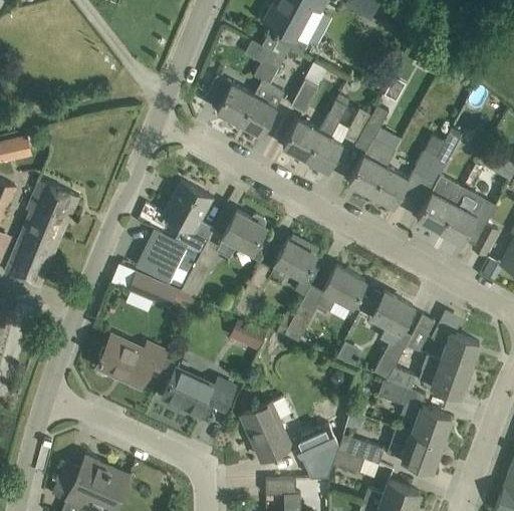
[(278,40),(282,42),(303,53),(323,14),(319,12),(325,0),(279,0),(277,6),(273,4),(263,22),(274,28),(274,29),(276,30),(277,29),(283,32),(278,40)]
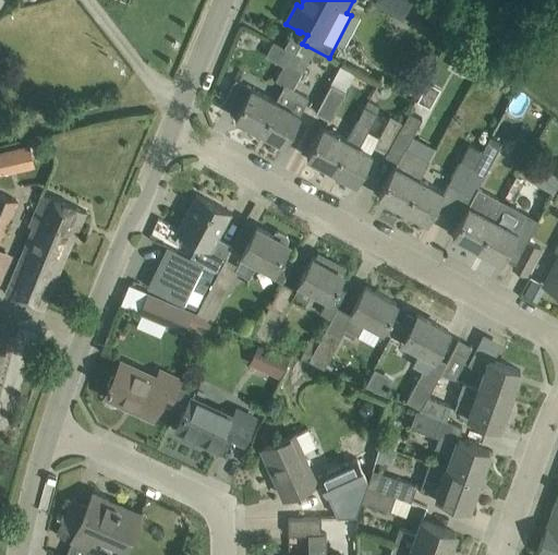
[(411,0),(376,0),(373,9),(400,23),(411,0)]
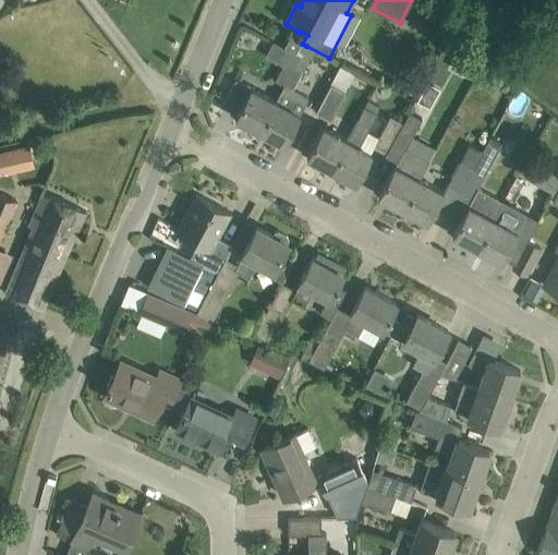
[(291,55),(288,60),(296,64),(306,46),(302,44),(301,45),(290,39),(283,50),(291,55)]
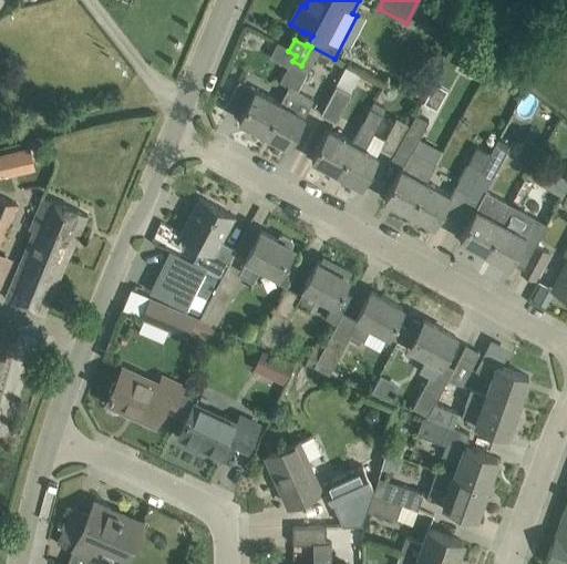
[(297,94),(313,64),(320,52),(334,60),(334,59),(311,47),(301,65),(288,90),(297,94)]
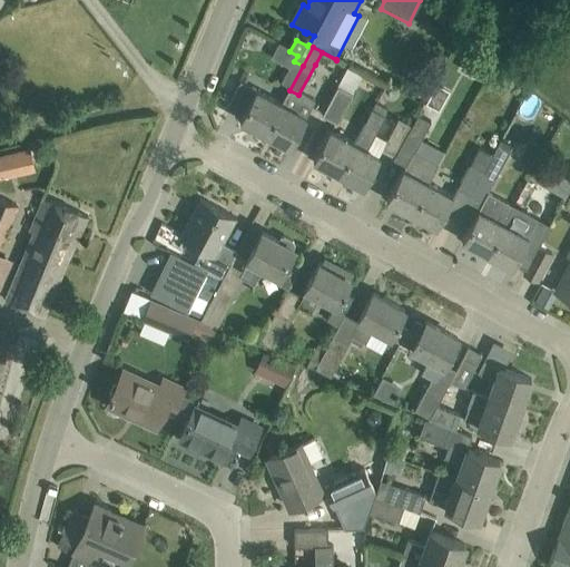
[(290,90),(303,66),(294,61),(292,68),(291,67),(281,86),(290,90)]
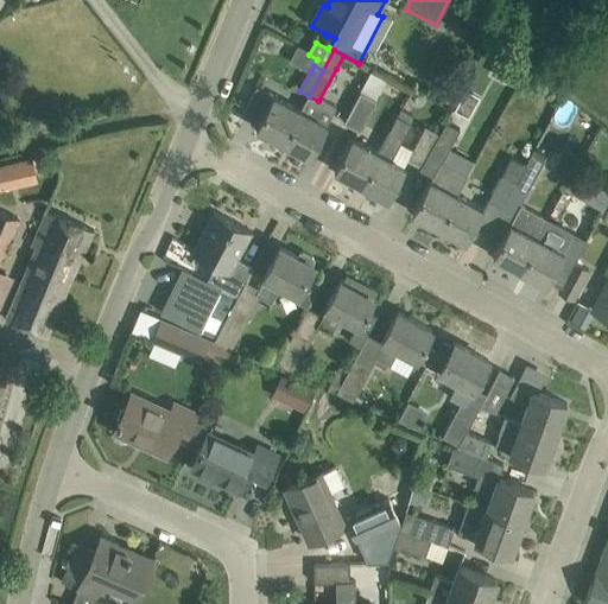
[(255,132),(283,146),(299,113),(257,89),(241,118),(258,127),(255,132)]
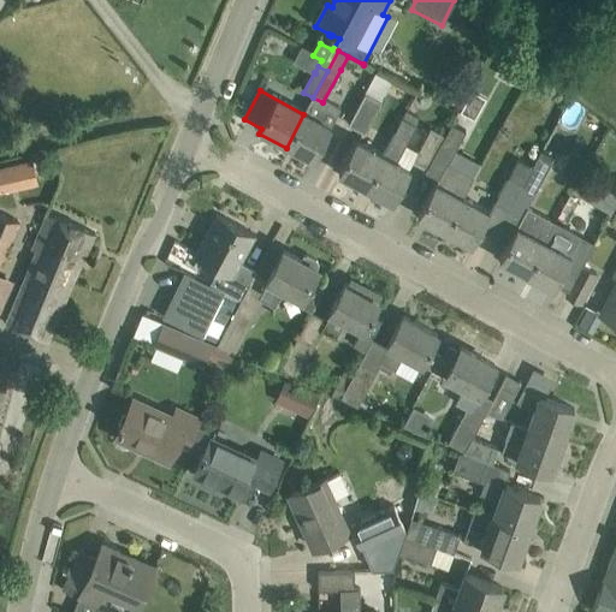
[(348,128),(365,136),(380,102),(365,96),(348,128)]
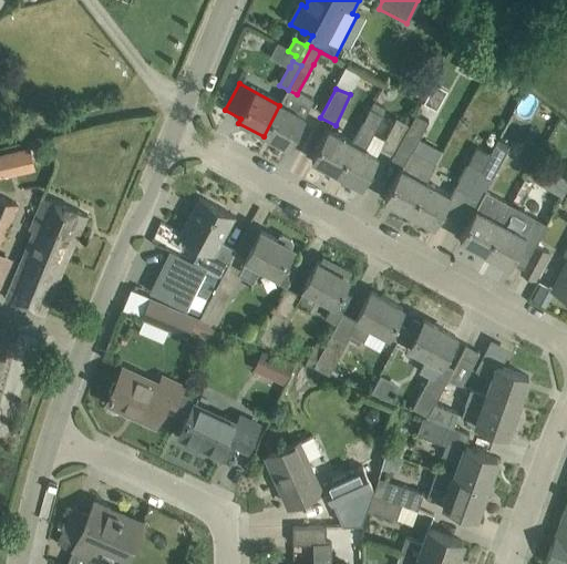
[(279,105),(264,136),(288,150),(313,103),(297,94),(288,90),(279,105)]
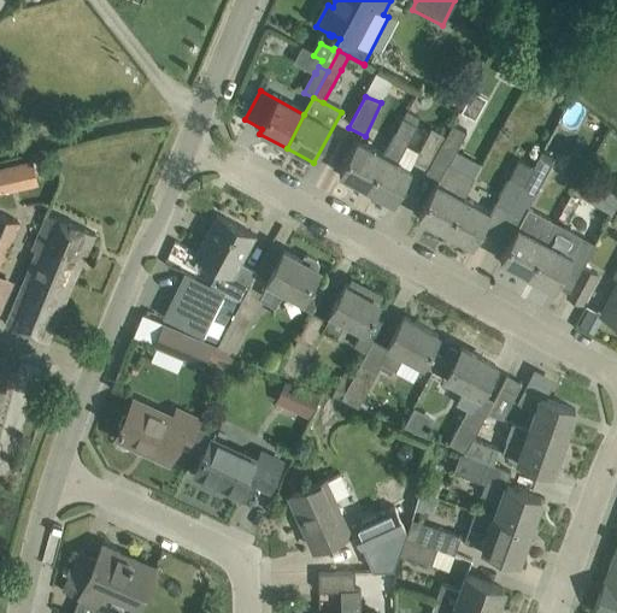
[(383,158),(366,190),(393,205),(411,172),(398,165),(417,128),(403,121),(383,158)]
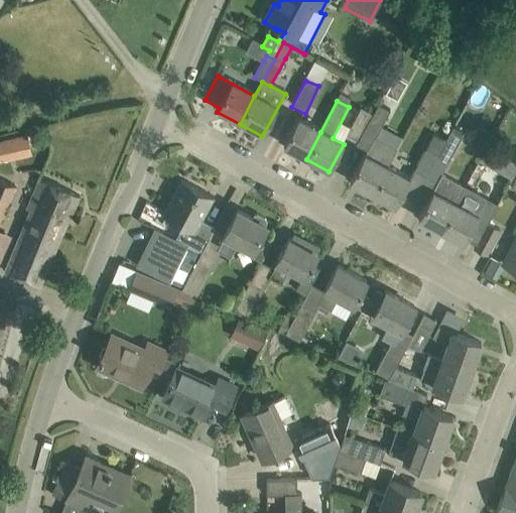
[(372,117),(358,143),(368,149),(365,156),(364,156),(350,183),(372,196),(396,150),(376,139),(390,113),(377,106),(372,117)]
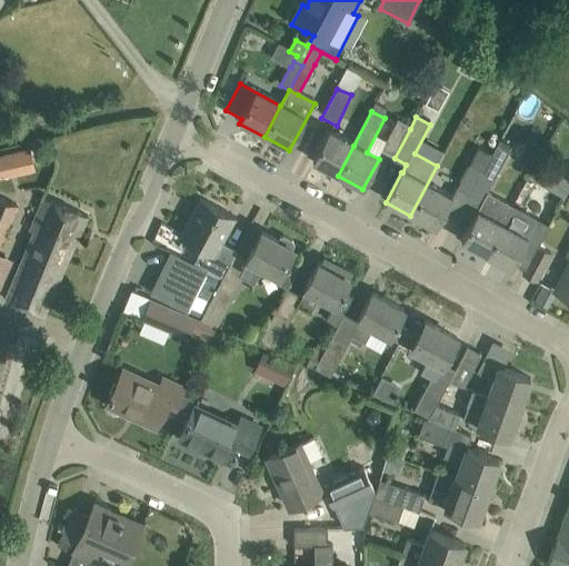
[(381,151),(395,158),(410,129),(397,121),(381,151)]
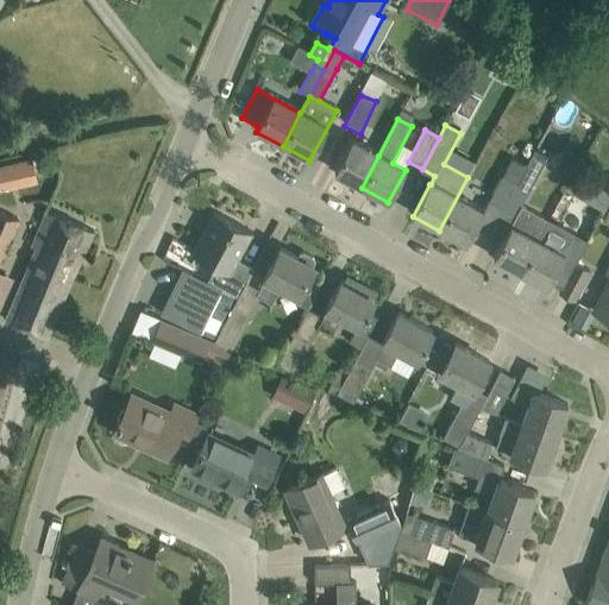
[(334,174),(362,188),(378,156),(352,142),(334,174)]
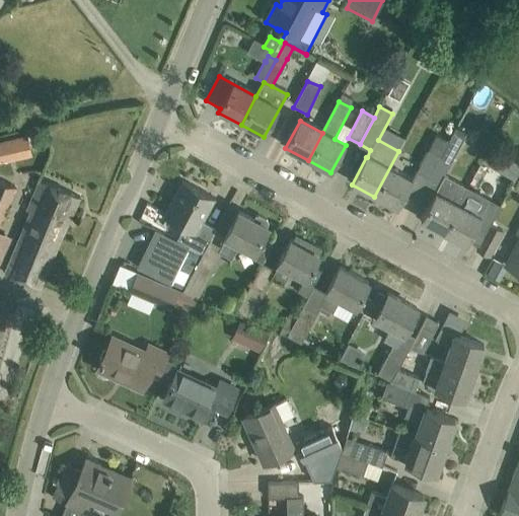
[(458,207),(467,190),(444,177),(466,136),(455,130),(440,158),(427,181),(438,188),(421,221),(444,234),(459,207),(458,207)]
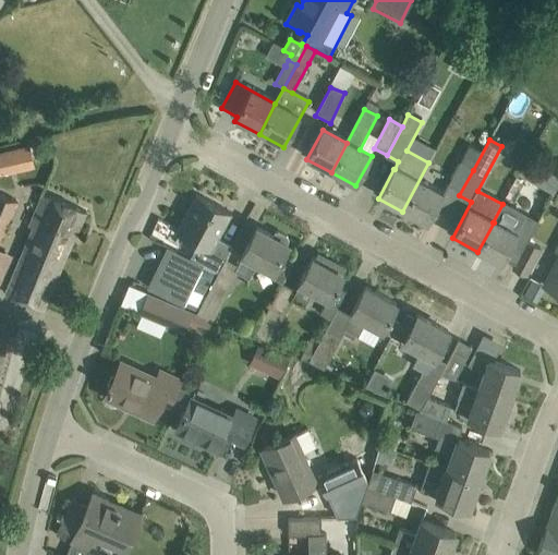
[(0,176),(33,168),(28,148),(0,155),(0,176)]
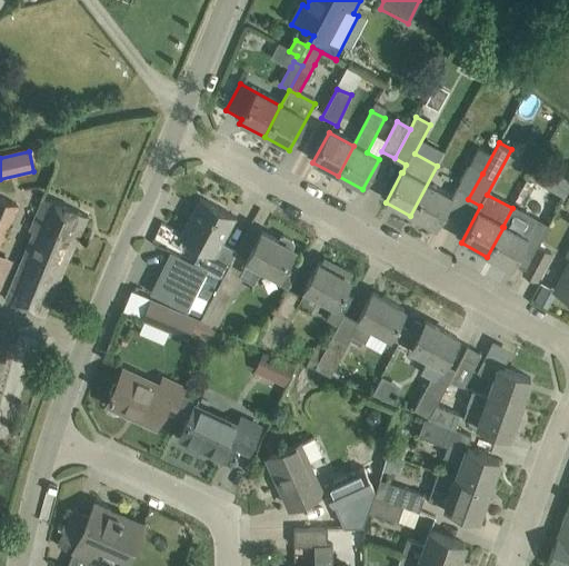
[(537,164),(531,175),(549,185),(556,174),(537,164)]
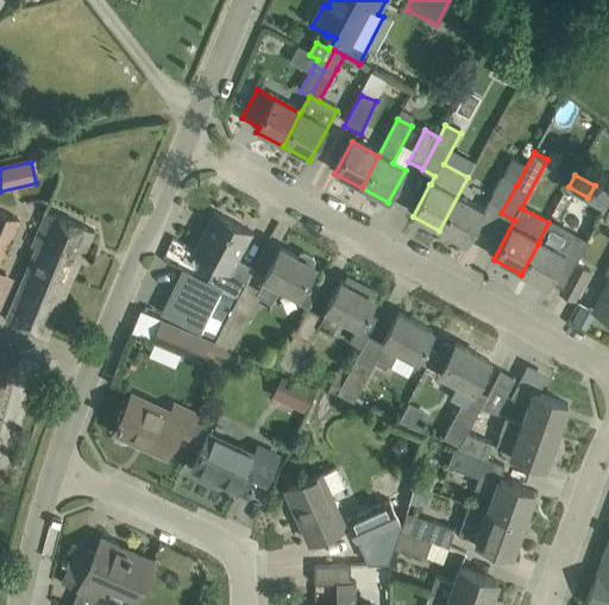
[(468,177),(439,231),(466,245),(483,213),(458,200),(469,177),(468,177)]
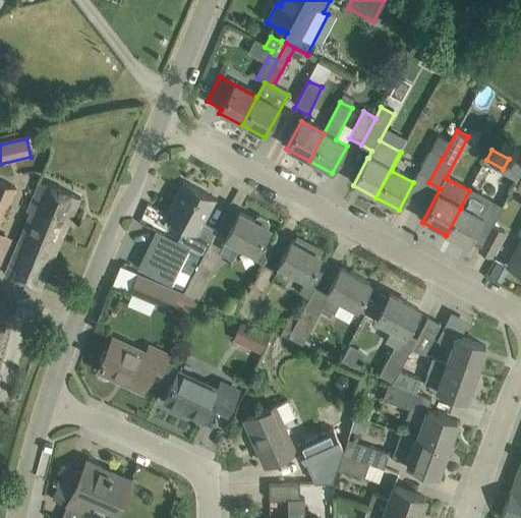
[(428,182),(442,159),(429,153),(417,176),(428,182)]
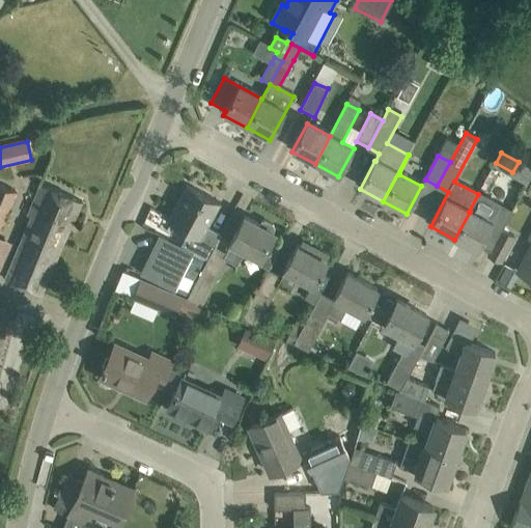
[(0,227),(15,193),(0,187),(0,227)]
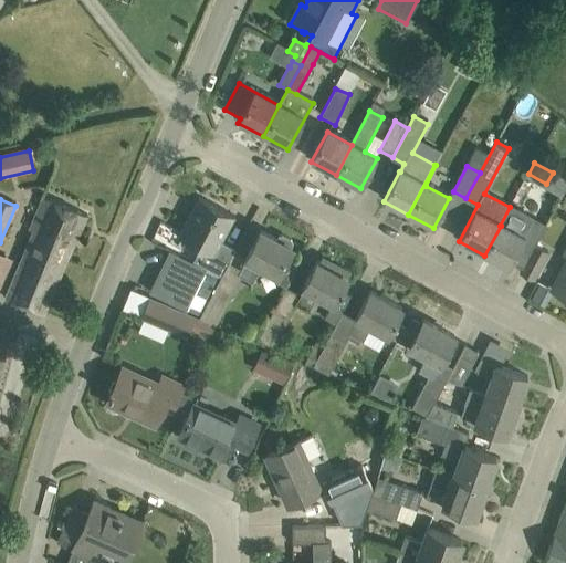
[(33,233),(4,300),(43,316),(75,241),(76,242),(87,217),(43,199),(30,232),(33,233)]
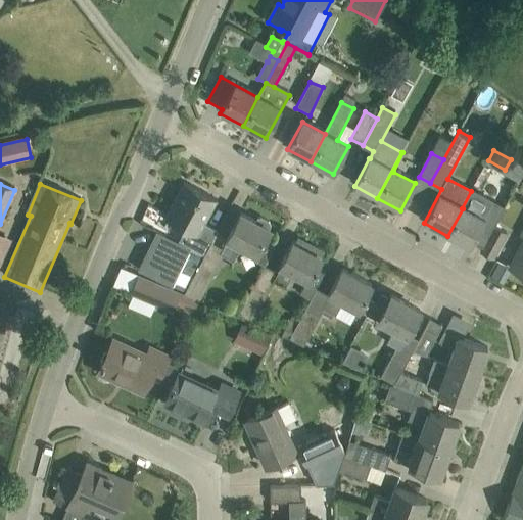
[(179,243),(203,256),(204,257),(217,233),(203,226),(216,202),(217,203),(217,202),(183,184),(163,220),(189,233),(183,244),(179,242),(179,243)]
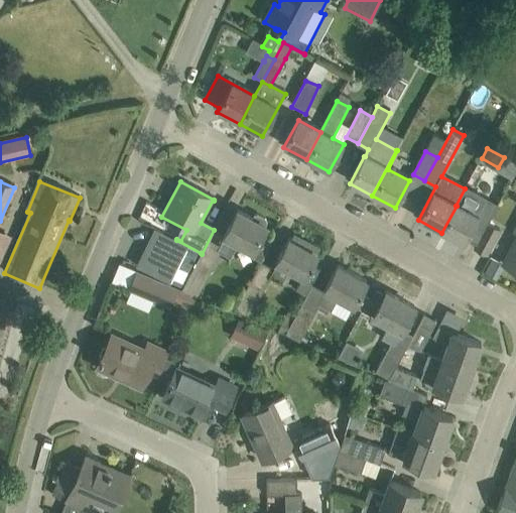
[(457,206),(441,233),(450,238),(448,241),(462,248),(464,245),(465,245),(487,203),(465,190),(457,206)]
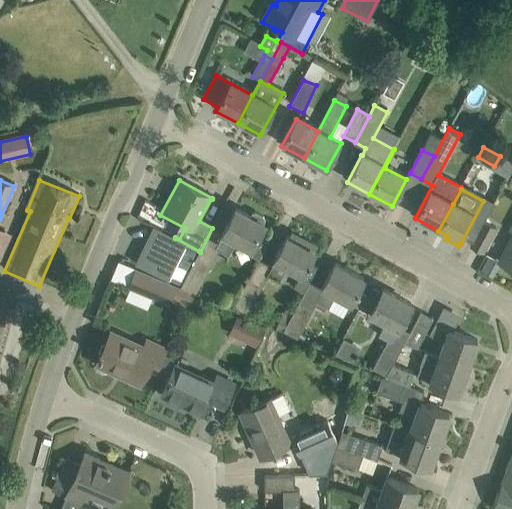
[(261,256),(270,240),(260,234),(264,226),(263,226),(265,223),(264,219),(256,215),(251,216),(250,219),(235,211),(222,236),(215,249),(229,257),(237,243),(261,256)]
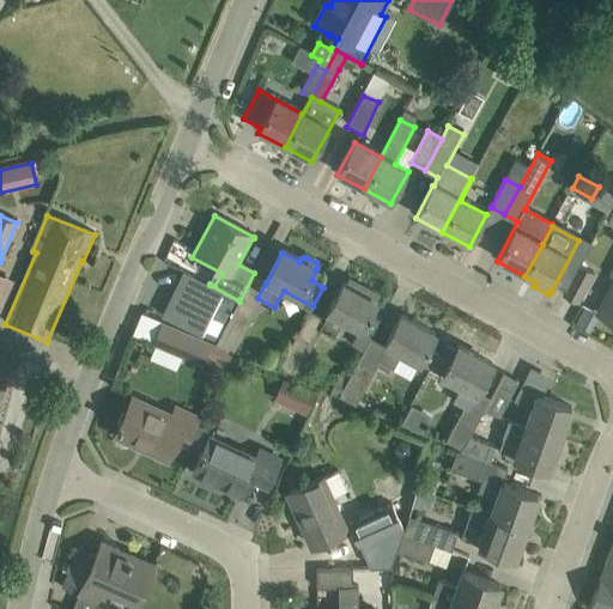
[(593,276),(578,268),(563,297),(577,305),(593,276)]
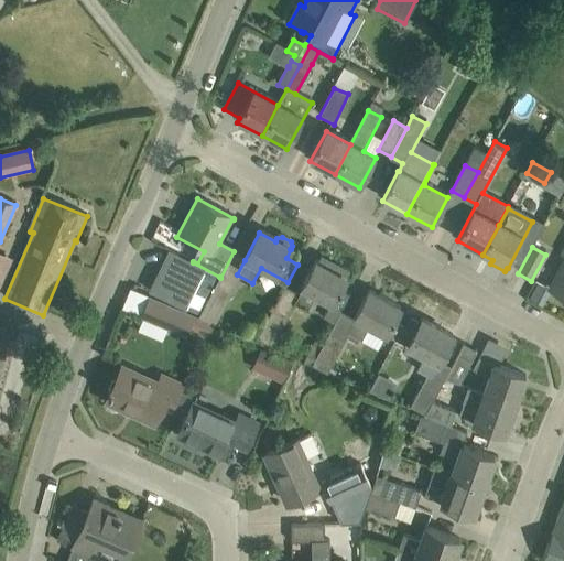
[(169,252),(149,292),(185,310),(205,270),(169,252)]
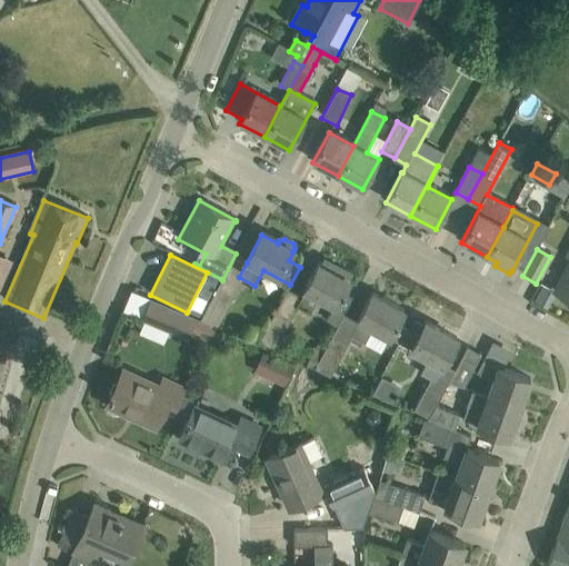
[(332,272),(318,265),(303,291),(305,293),(297,307),(312,315),(320,299),(336,308),(352,277),(335,268),(332,272)]
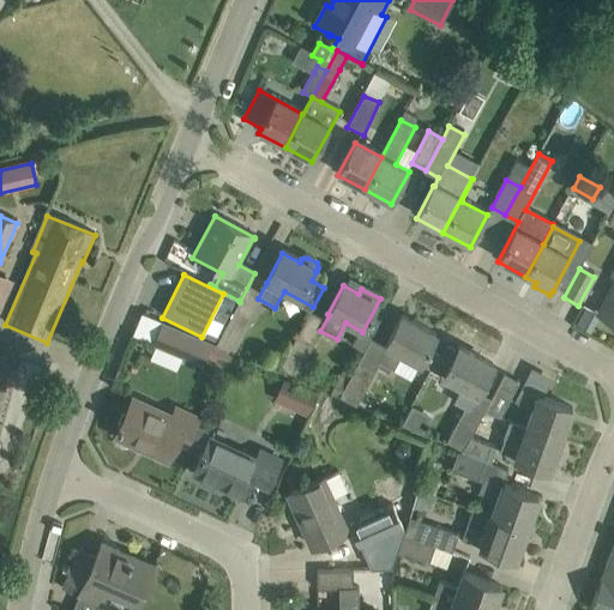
[(613,287),(599,316),(613,325),(613,287)]
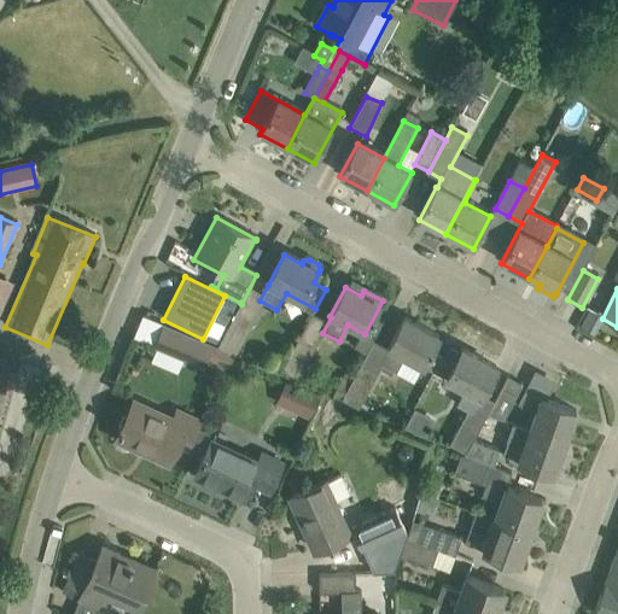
[(254,323),(235,313),(226,331),(217,349),(216,350),(235,360),(254,323)]
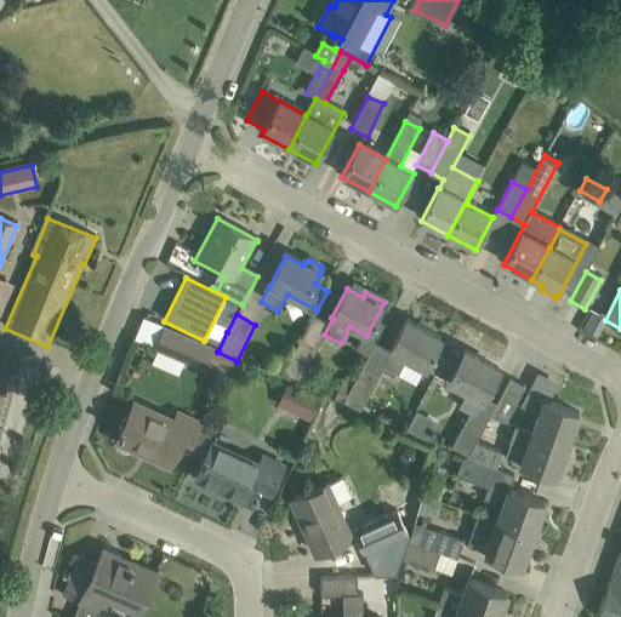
[(389,350),(391,352),(382,369),(385,370),(396,376),(398,377),(408,361),(436,376),(444,360),(434,355),(436,354),(434,353),(440,340),(406,321),(389,350)]
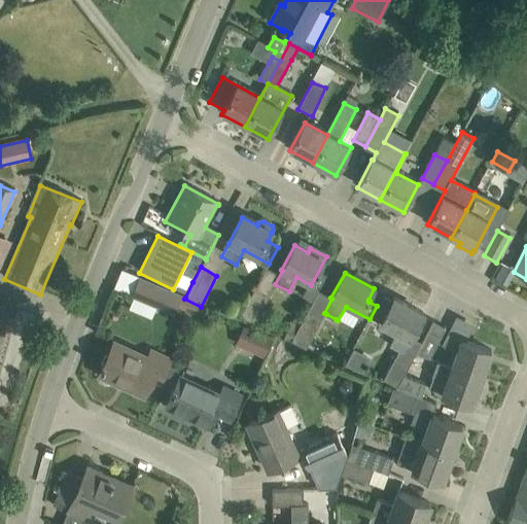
[(182,276),(174,290),(185,298),(192,282),(182,276)]
